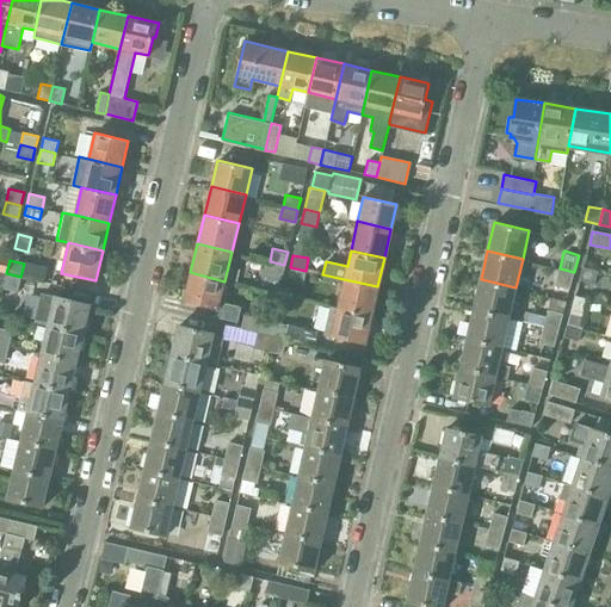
[(44,282),(48,267),(26,261),(23,277),(44,282)]
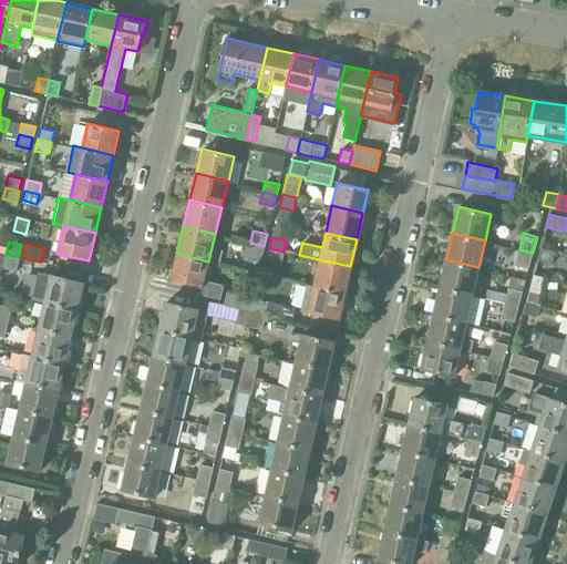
[(261,257),(264,246),(250,243),(247,254),(261,257)]
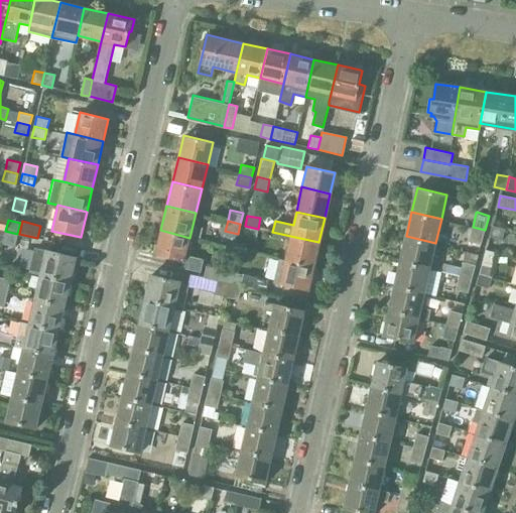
[(503,240),(506,229),(493,225),(490,236),(503,240)]
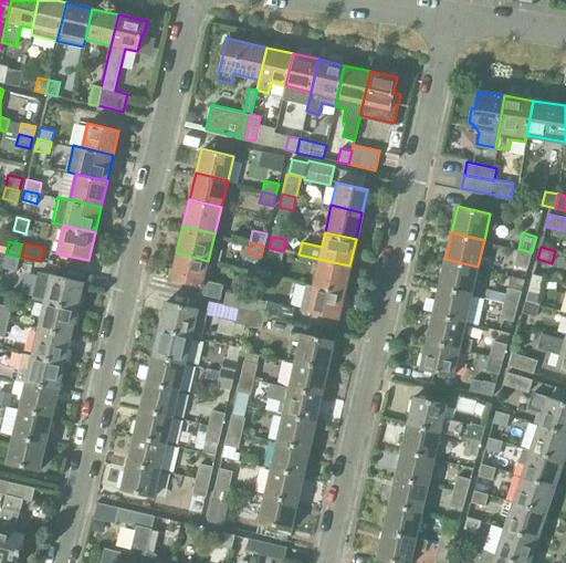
[(280,262),(283,251),(269,248),(266,259),(280,262)]
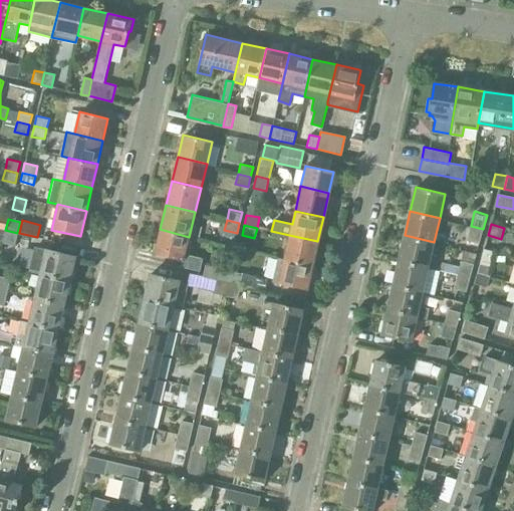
[(476,254),(479,243),(483,229),(471,226),(464,250),(476,254)]
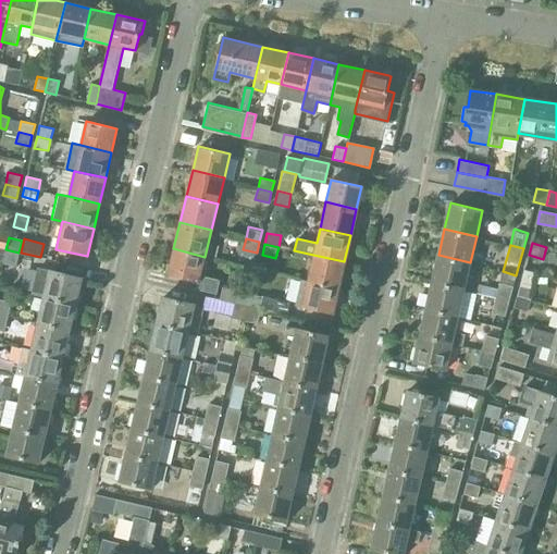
[(215,293),(219,280),(200,275),(205,257),(173,248),(166,275),(198,283),(197,288),(215,293)]
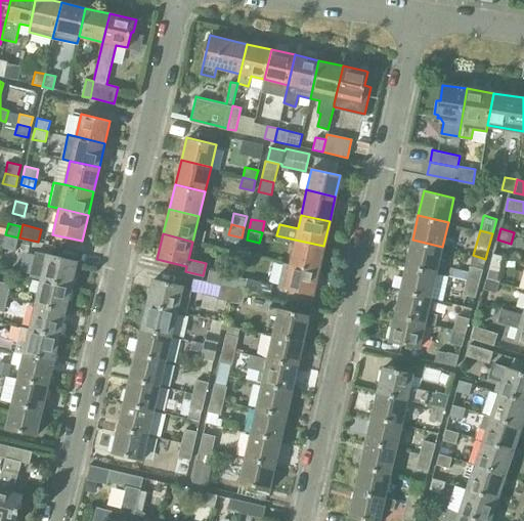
[(14,251),(17,237),(5,234),(2,248),(14,251)]
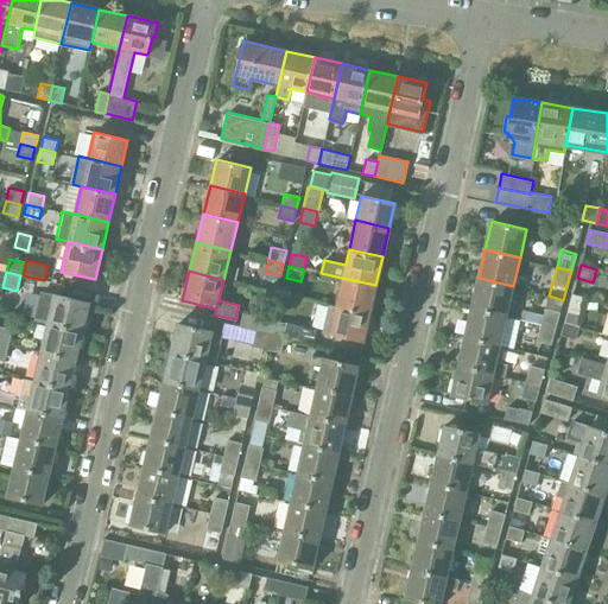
[(369,313),(375,285),(342,278),(336,306),(369,313)]
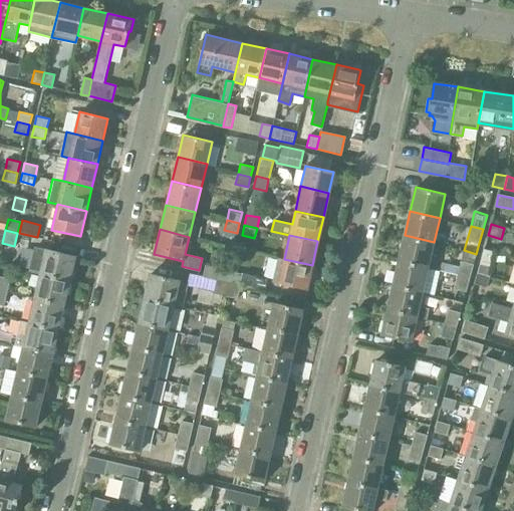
[(428,266),(434,242),(405,235),(399,259),(428,266)]
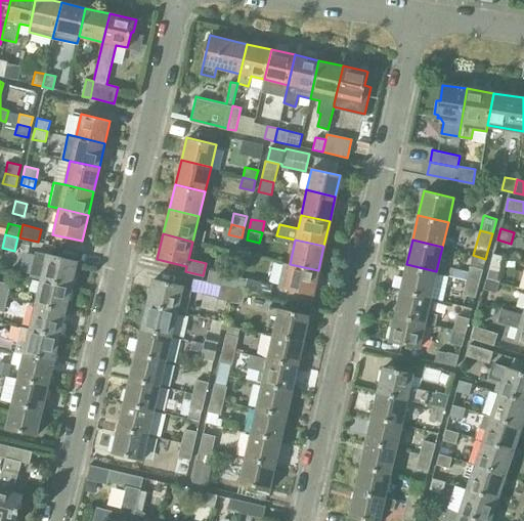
[(71,285),(77,261),(47,254),(41,278),(71,285)]
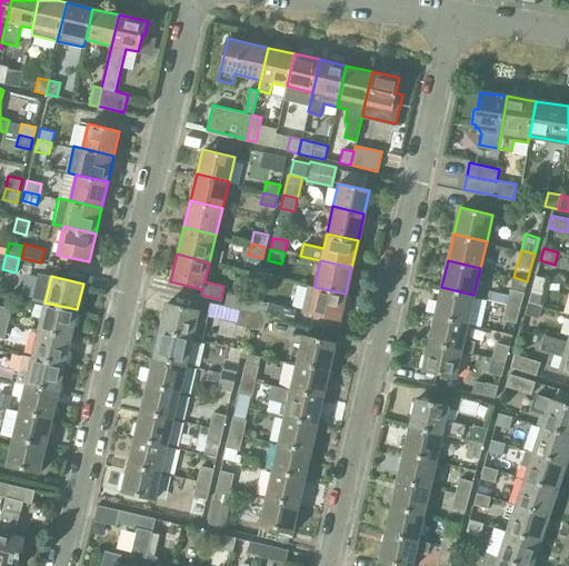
[(547,291),(550,279),(537,276),(533,287),(547,291)]
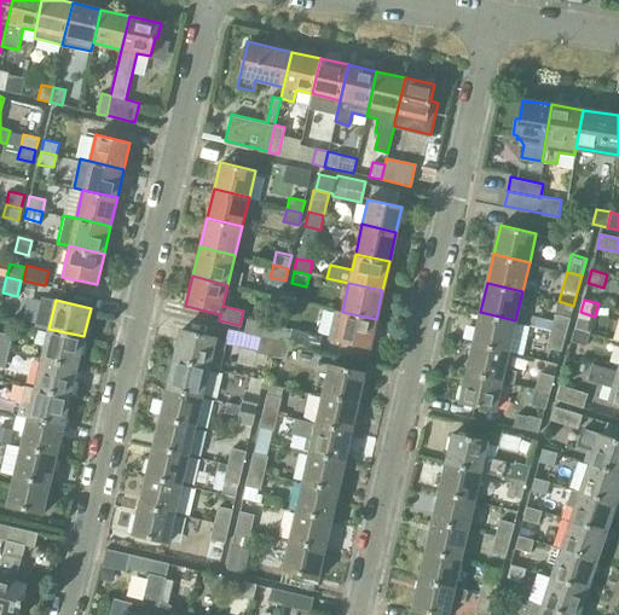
[(566,335),(571,318),(573,306),(559,301),(551,331),(566,335)]
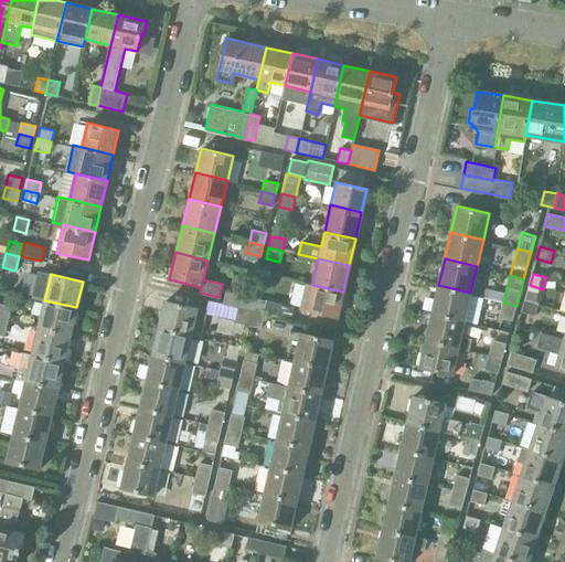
[(343,292),(312,285),(305,283),(299,309),(337,317),(343,292)]
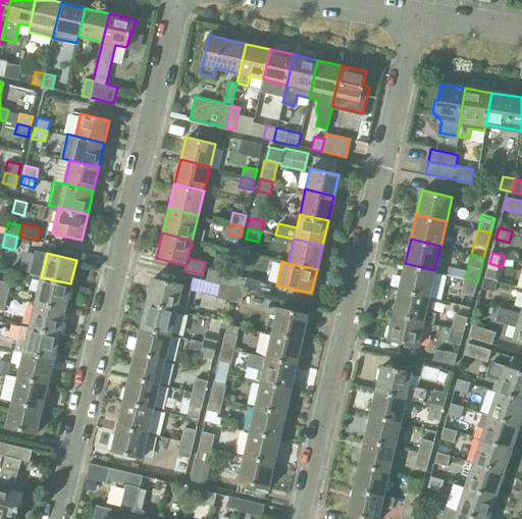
[(429,295),(434,270),(405,263),(399,288),(429,295)]
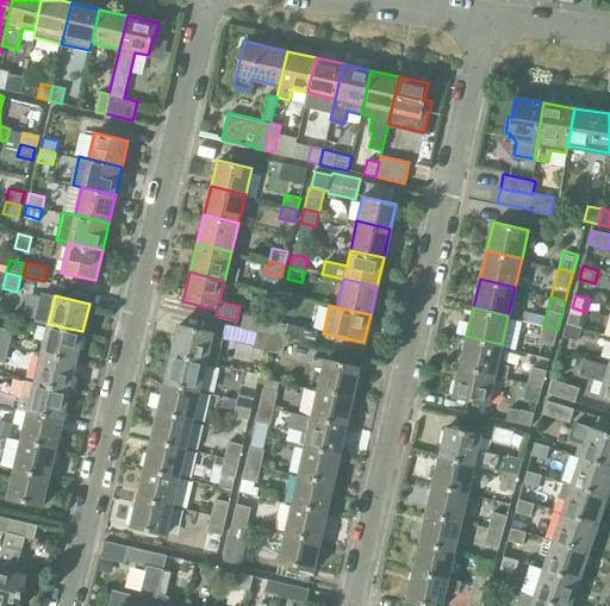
[(272,335),(274,320),(260,318),(257,331),(272,335)]
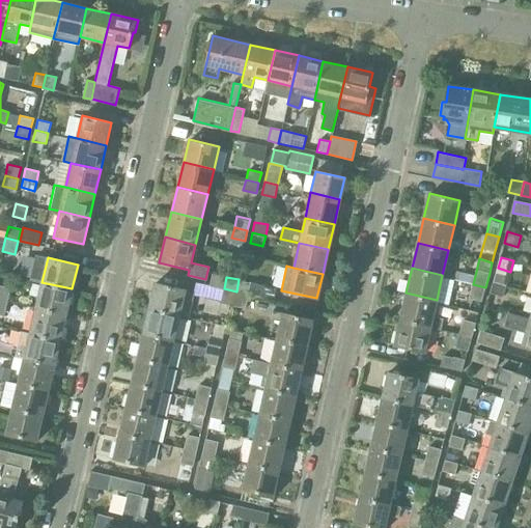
[(247,294),(250,282),(239,279),(236,292),(247,294)]
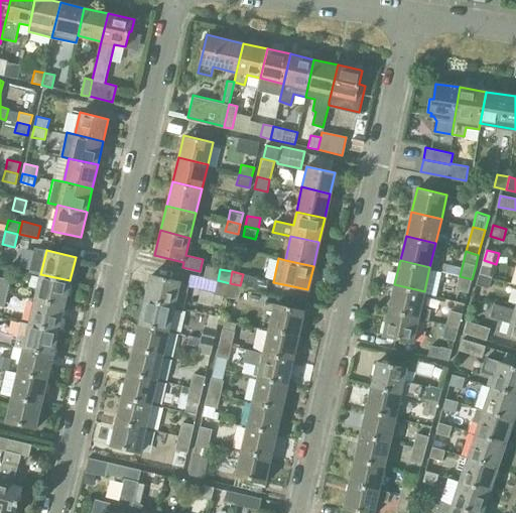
[(489,287),(492,276),(480,273),(477,284),(489,287)]
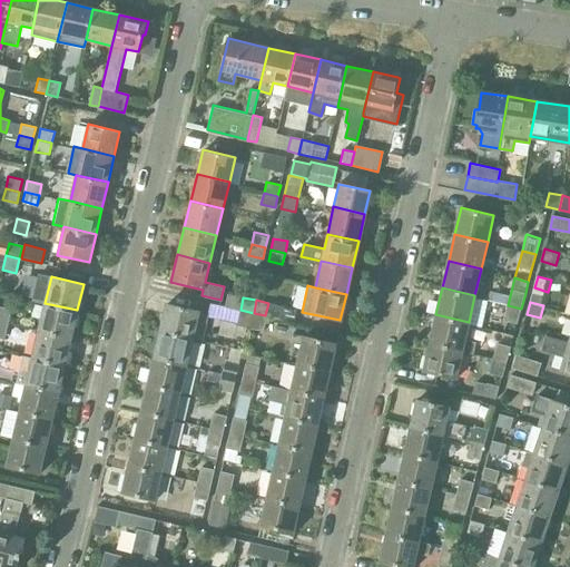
[(71,336),(77,310),(45,303),(39,330),(71,336)]
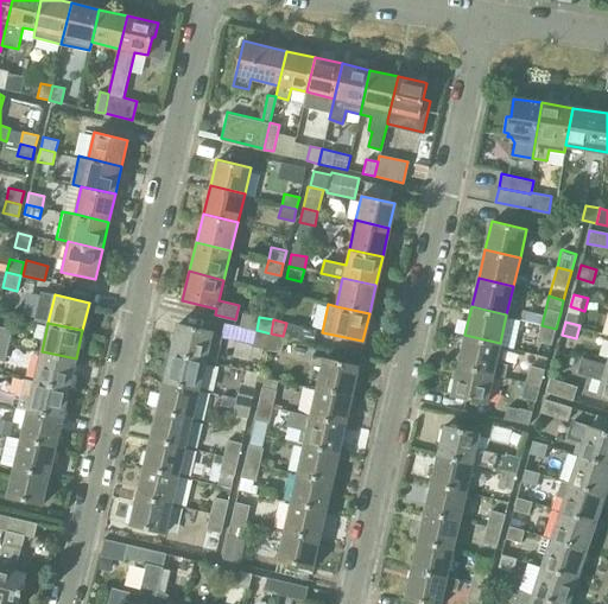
[(215,362),(222,334),(177,323),(171,351),(206,360),(215,362)]
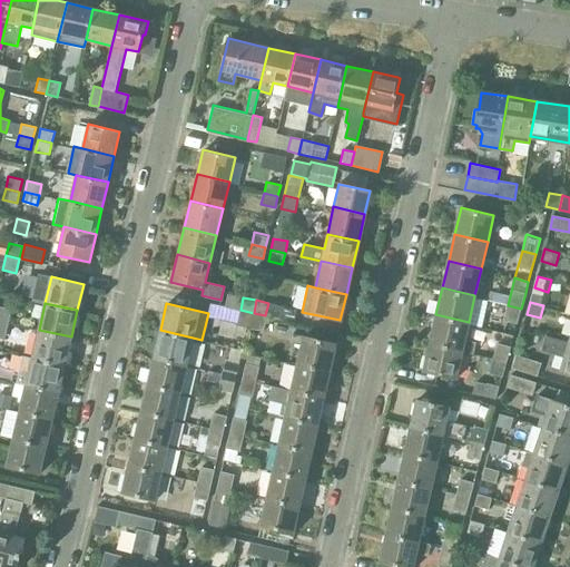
[(293,322),(295,309),(271,303),(267,316),(293,322)]
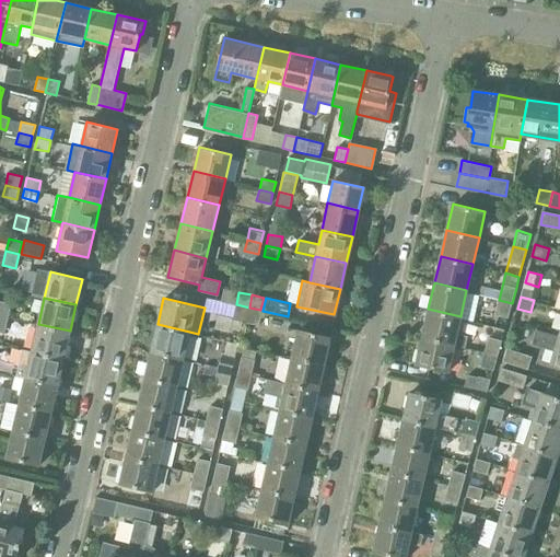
[(508,318),(512,303),(499,300),(494,315),(508,318)]
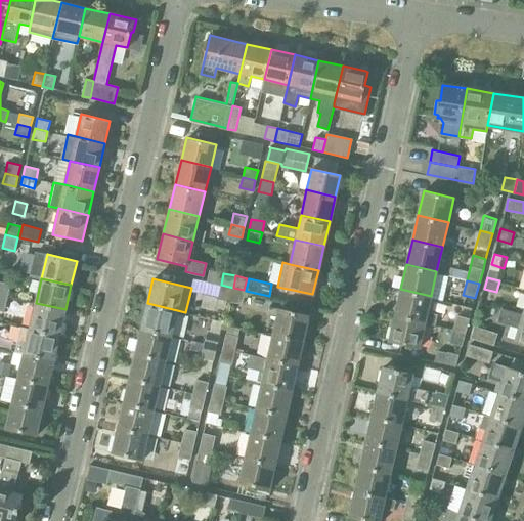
[(0,295),(7,297),(10,285),(0,281),(0,295)]
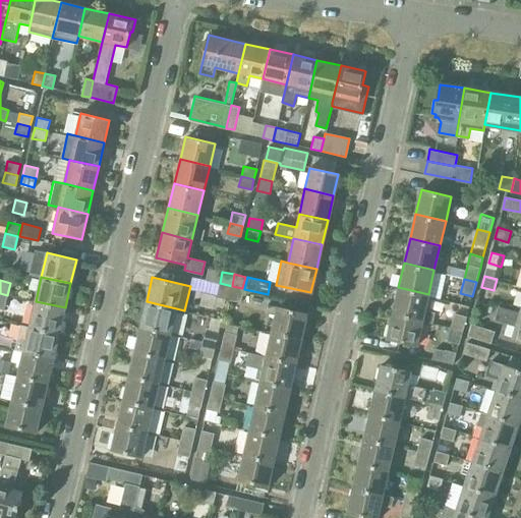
[(229,299),(232,286),(220,283),(217,296),(229,299)]
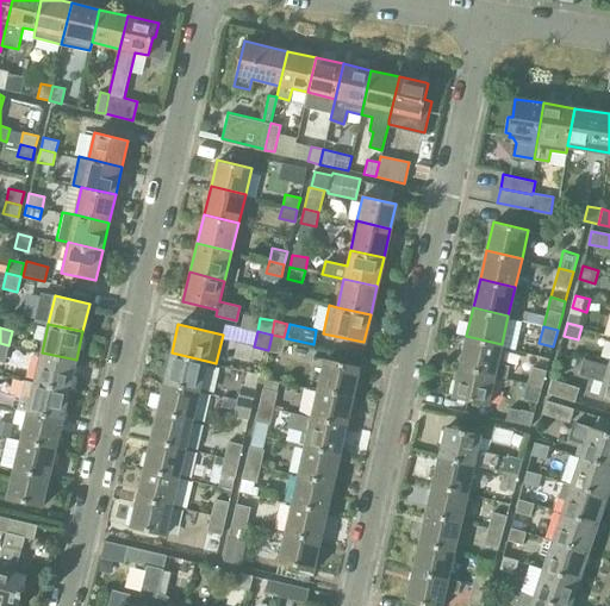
[(281,354),(284,337),(272,335),(268,350),(281,354)]
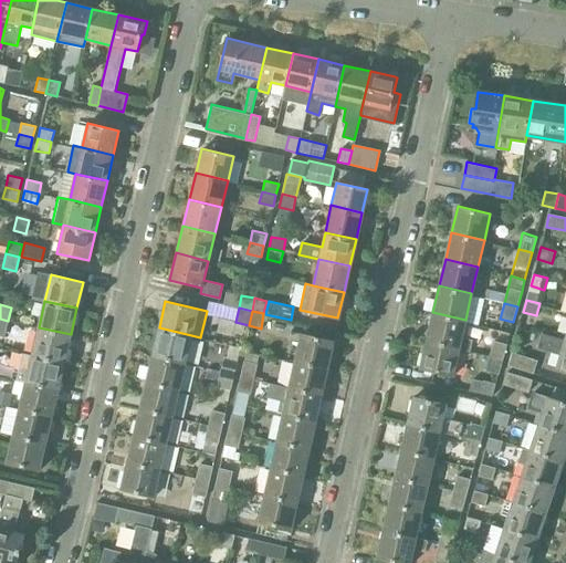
[(471,348),(473,337),(462,335),(465,320),(432,312),(427,339),(459,346),(471,348)]
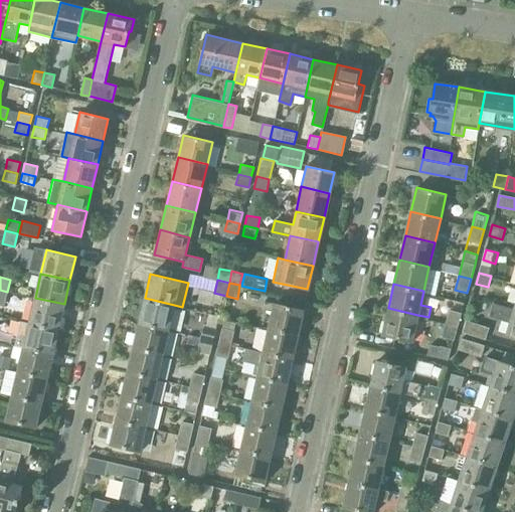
[(58,329),(64,304),(35,298),(29,322),(58,329)]
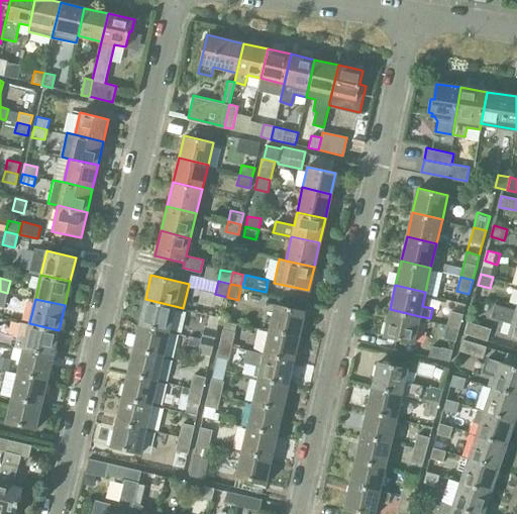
[(170,329),(175,306),(145,299),(139,322),(170,329)]
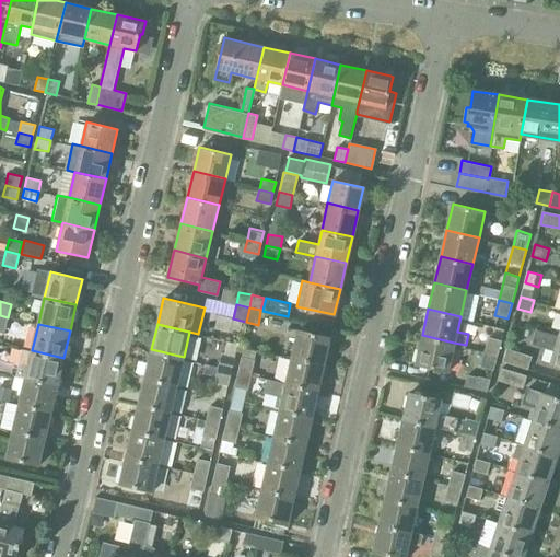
[(325,362),(330,337),(298,329),(292,355),(325,362)]
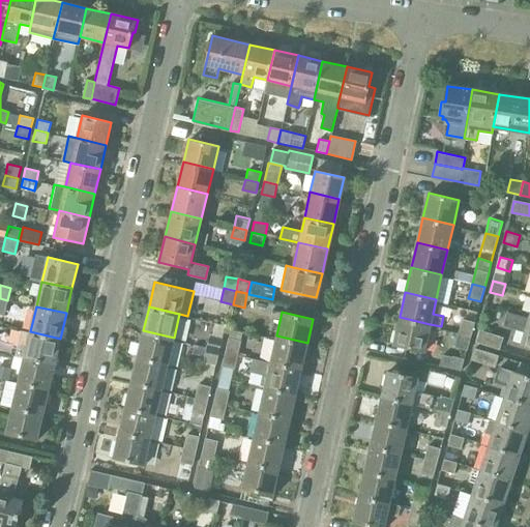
[(529,346),(529,319),(506,313),(502,325),(525,331),(522,344),(529,346)]
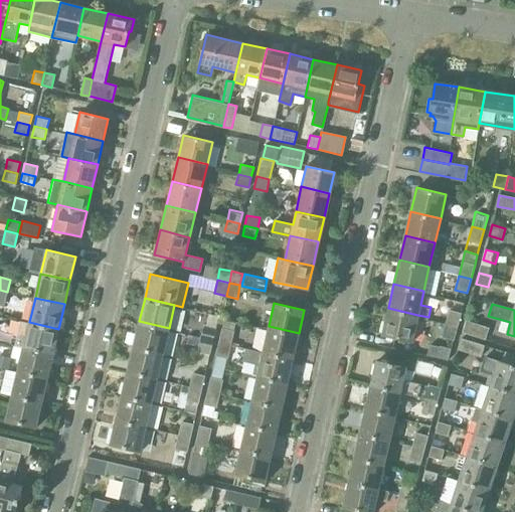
[(411,342),(417,315),(388,308),(382,335),(411,342)]
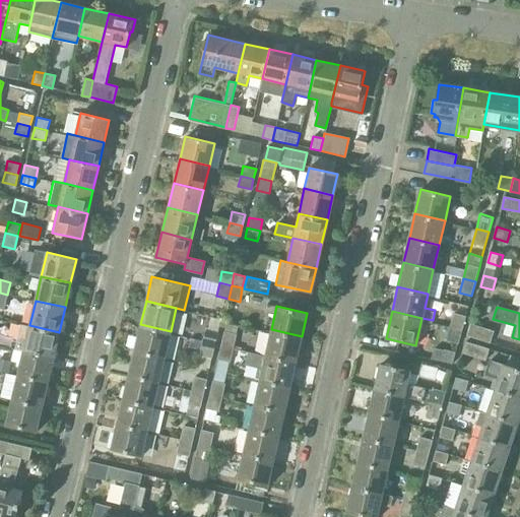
[(462,330),(466,316),(454,312),(450,326),(462,330)]
